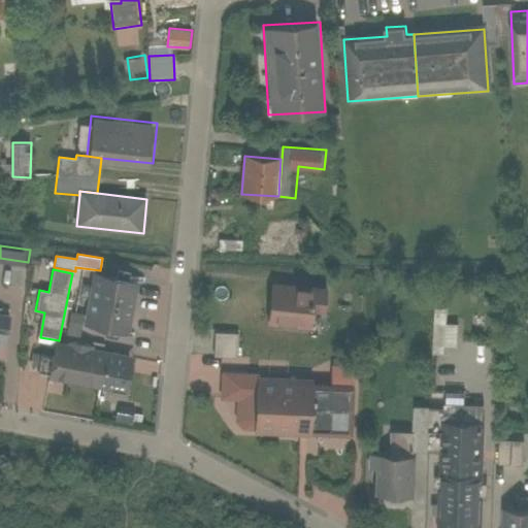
[(111,329),(133,333),(141,285),(120,281),(99,276),(91,326),(111,329)]
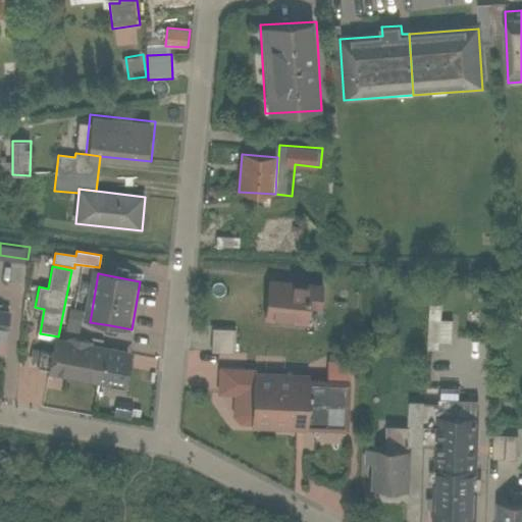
[(311,284),(267,281),(264,320),(308,323),(309,308),(311,284)]
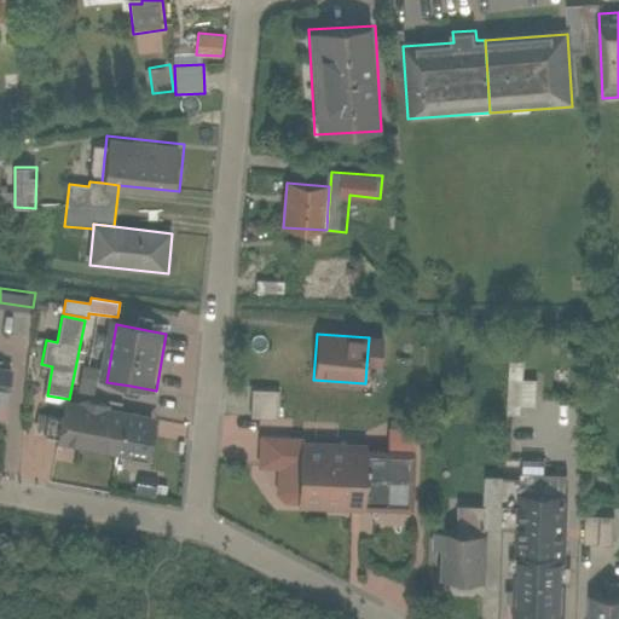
[(369,337),(366,365),(382,366),(383,339),(369,337)]
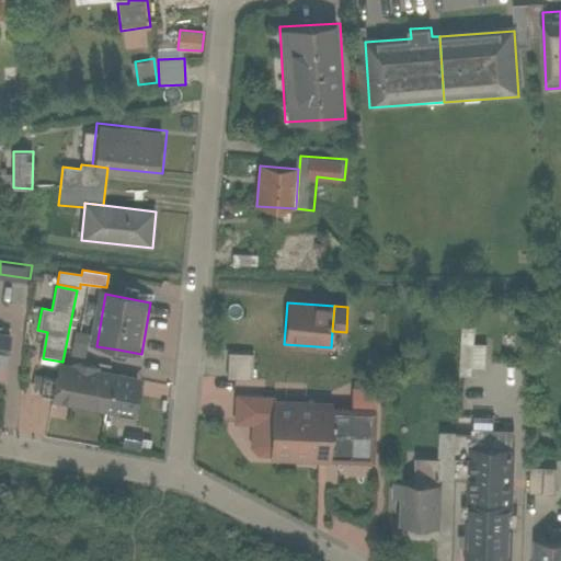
[(477,330),(461,329),(460,379),(473,380),(473,369),(488,370),(489,346),(476,346),(477,330)]
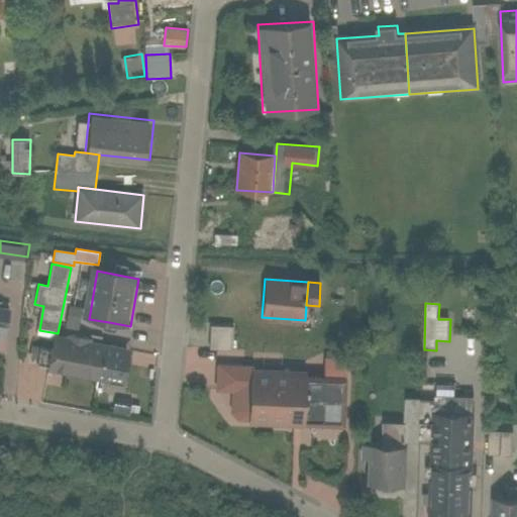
[(11,309),(0,306),(0,341),(2,333),(6,334),(11,309)]
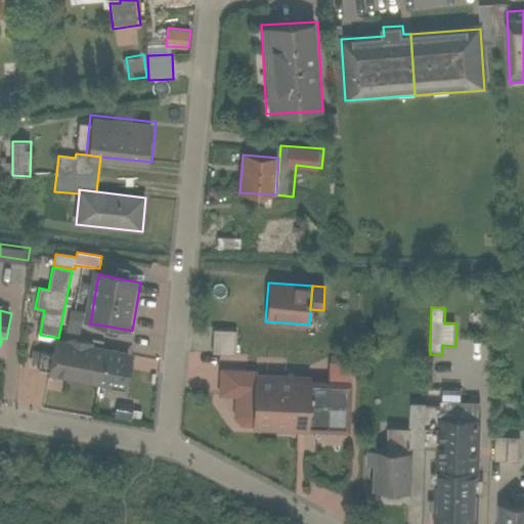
[(89,315),(76,313),(73,335),(86,337),(89,315)]
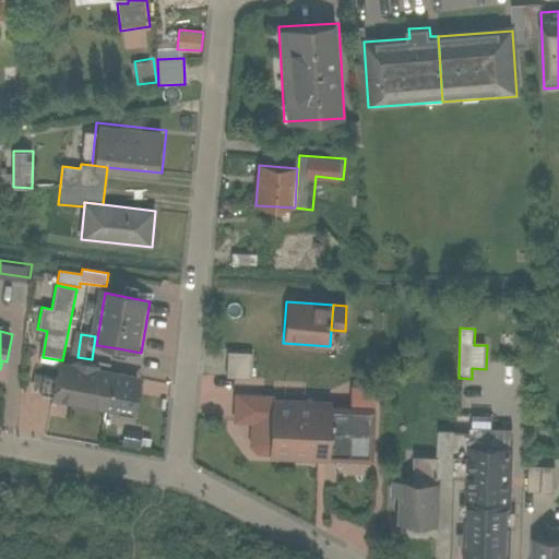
[(251,353),(227,353),(226,379),(251,379),(251,353)]
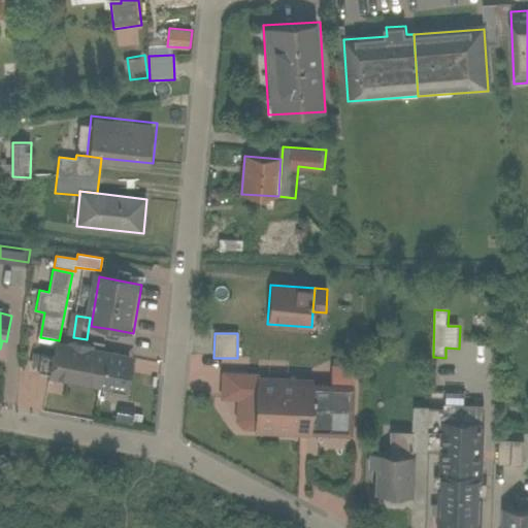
[(108,353),(54,344),(48,381),(54,381),(102,389),(107,356),(108,353)]
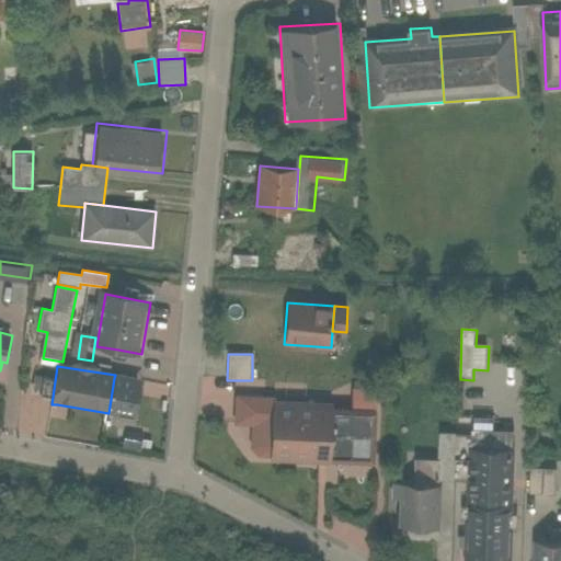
[(140,381),(114,378),(109,413),(123,415),(123,420),(135,422),(140,381)]
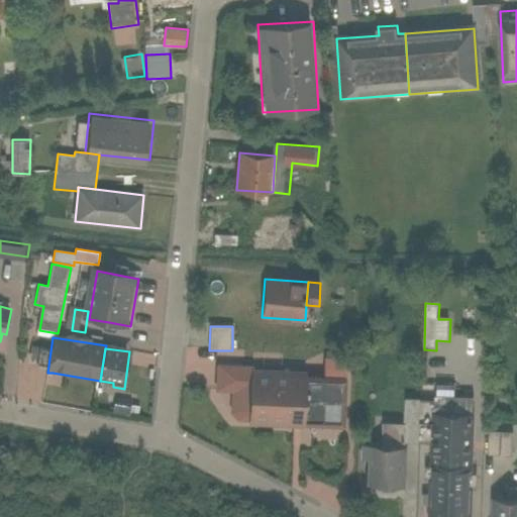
[(350,359),(325,358),(324,379),(350,379),(350,359)]
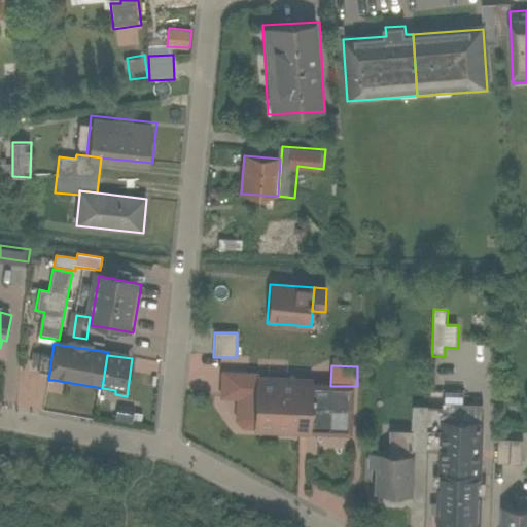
[(261,375),(225,374),(225,399),(241,399),(241,435),(267,436),(267,445),(317,446),(317,437),(356,437),(357,386),(330,386),(314,385),(314,379),(261,378),(261,375)]
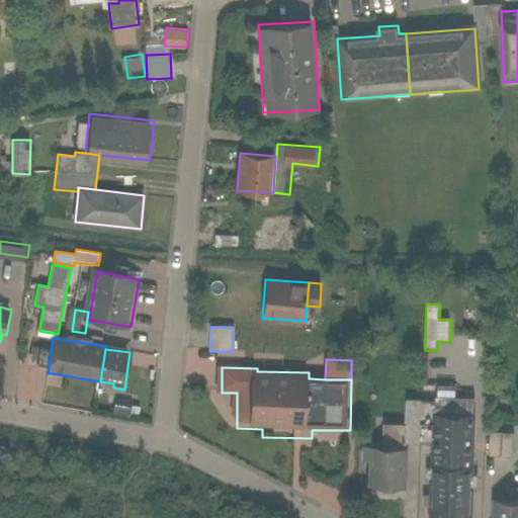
[(434,445),(433,517),(470,517),(473,405),(457,405),(457,398),(435,397),(436,401),(434,445)]
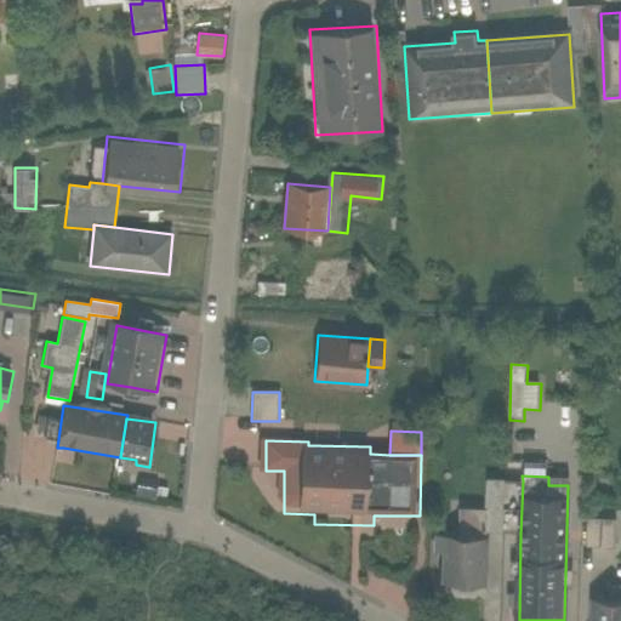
[(459,508),(459,535),(490,536),(490,533),(520,534),(523,480),(489,480),(488,510),(459,508)]
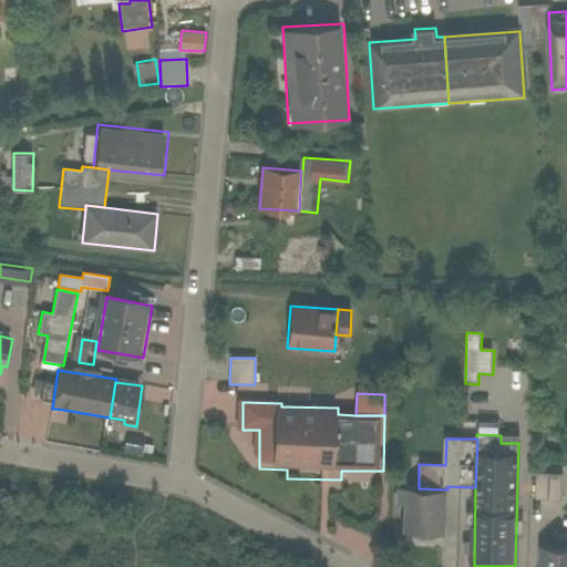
[(548,473),(535,473),(535,498),(547,498),(548,473)]
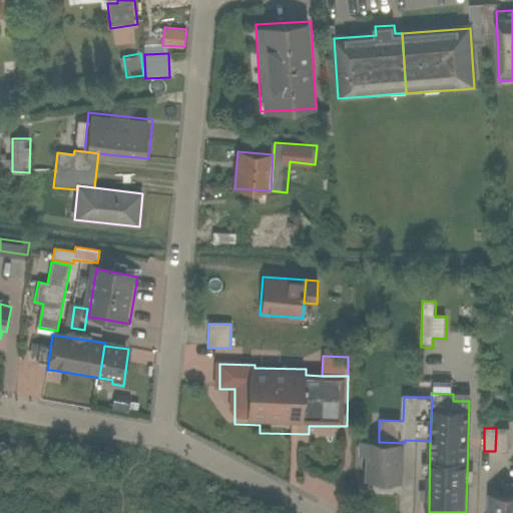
[(509,429),(496,428),(495,451),(508,451),(509,429)]
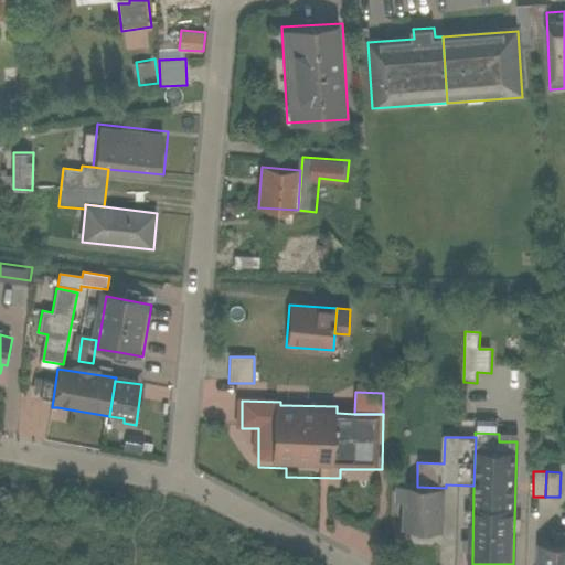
[(417,487),(395,487),(395,503),(403,503),(403,532),(445,533),(446,488),(417,487)]
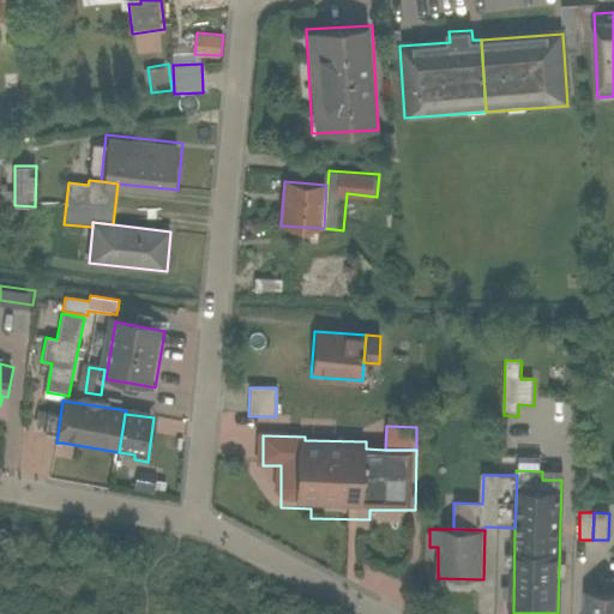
[(613,613),(613,593),(590,593),(589,613),(613,613)]
